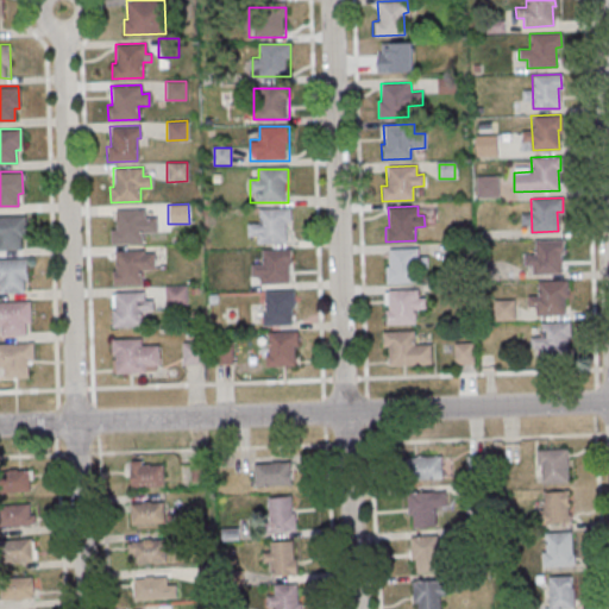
[(114,209),(144,208),(144,218),(156,217),(156,232),(142,232),(142,243),(111,244),(111,228),(114,228),(114,209)]
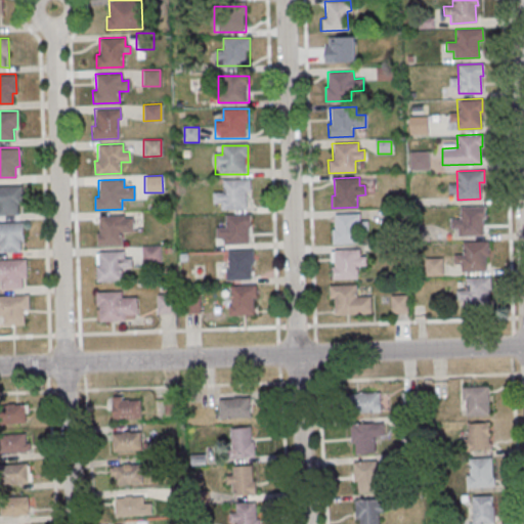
[(215,209),(251,209),(251,179),(223,179),(223,192),(215,192),(215,209)]
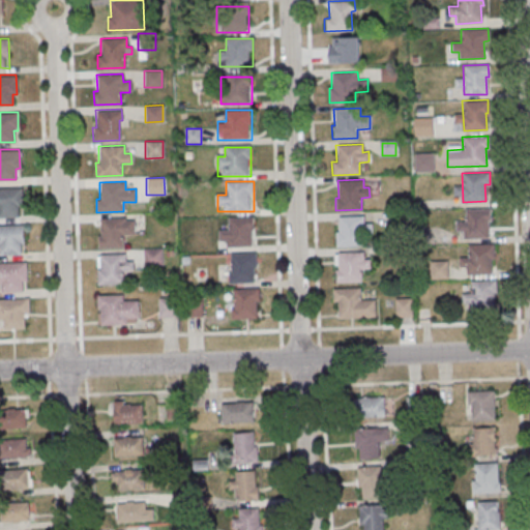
[(0,186),(20,186),(21,206),(17,206),(17,216),(0,216),(0,186)]
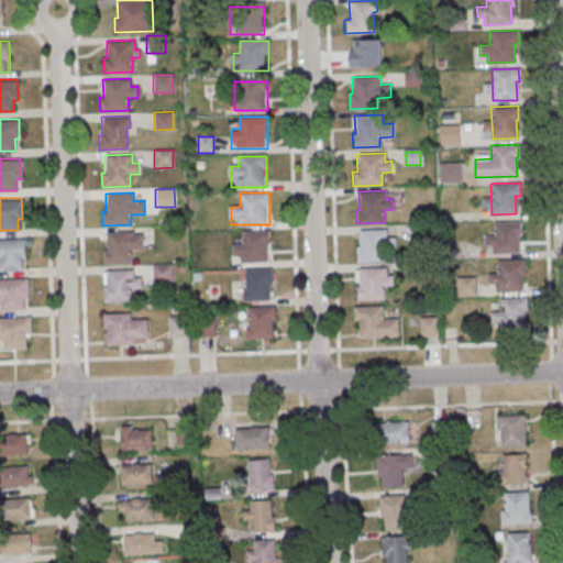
[(494,221),(520,220),(521,234),(518,234),(519,252),(492,253),(492,245),(484,245),(484,235),(494,235),(494,221)]
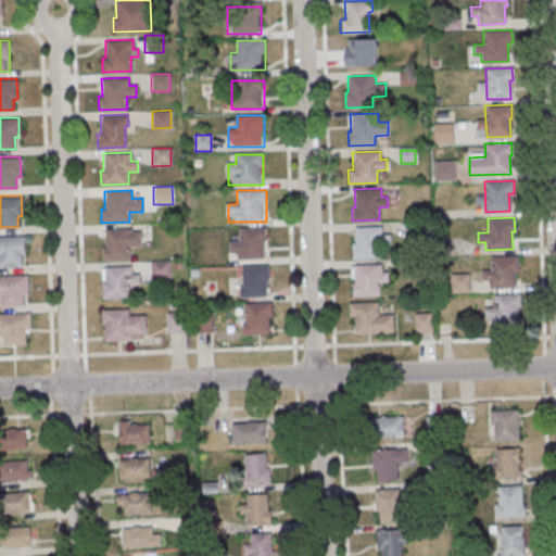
[(354,227),(381,226),(381,235),(389,234),(390,244),(378,244),(379,257),(352,258),(352,244),(355,244),(354,227)]
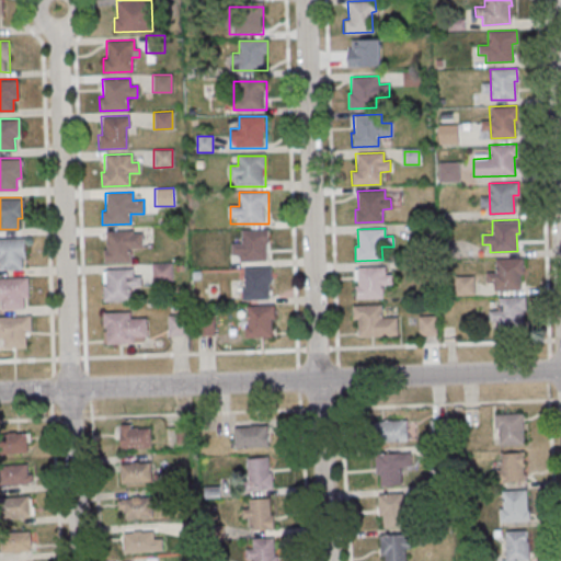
[(270,261),(270,229),(243,229),(243,242),(233,242),(233,261),(270,261)]
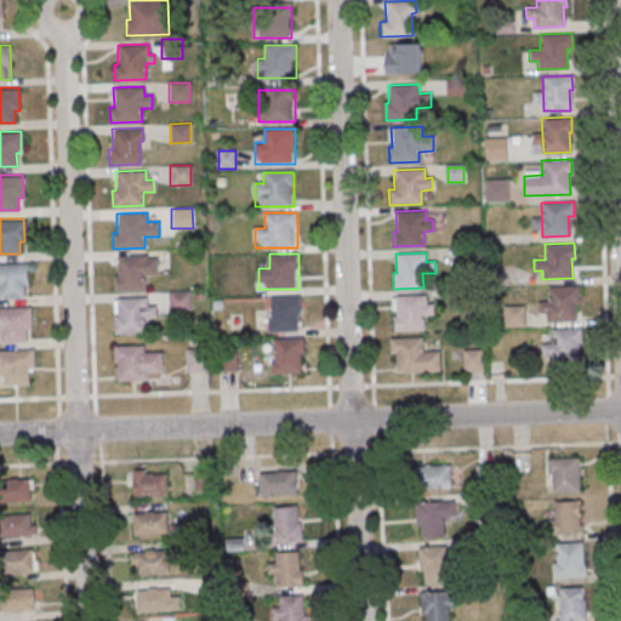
[(115,255),(146,255),(146,257),(157,257),(157,274),(144,275),(144,290),(113,291),(112,274),(117,274),(115,255)]
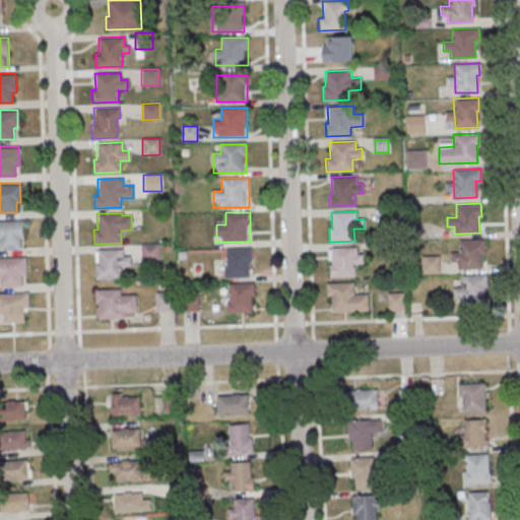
[(0,219),(22,219),(22,238),(18,239),(19,249),(0,249),(0,219)]
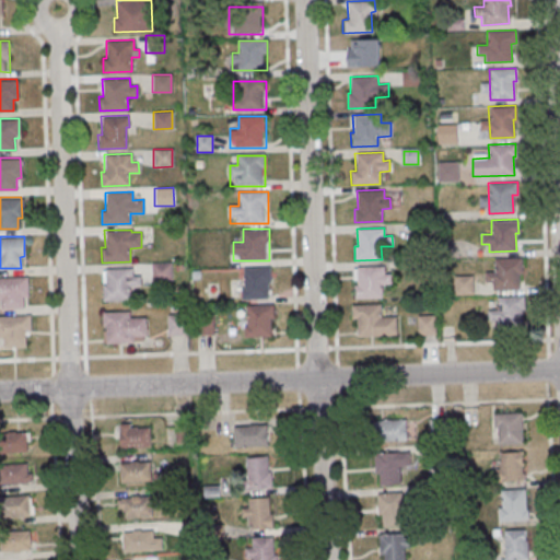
[(493,258),(521,257),(521,272),(518,273),(518,289),(491,290),(491,282),(485,282),(483,271),(493,271),(493,258)]
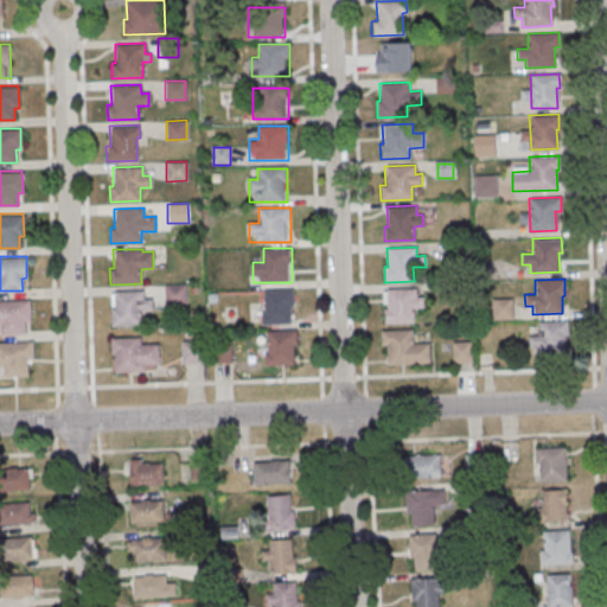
[(164,285),(184,283),(184,302),(164,304),(164,285)]
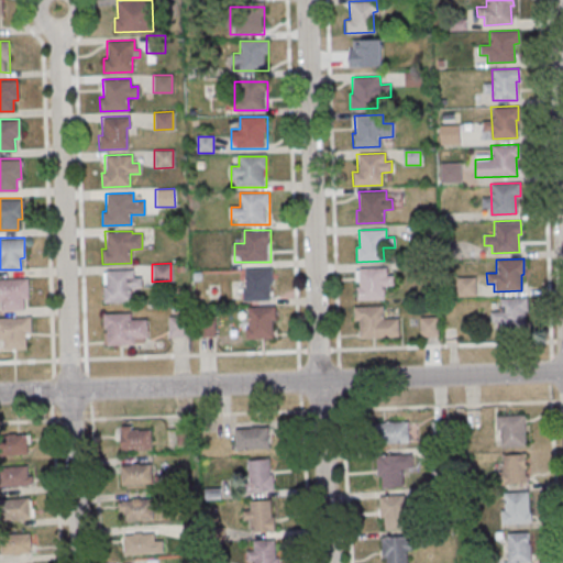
[(359,267),(385,266),(386,275),(392,275),(393,285),(383,285),(384,298),(356,299),(355,285),(359,285),(359,267)]
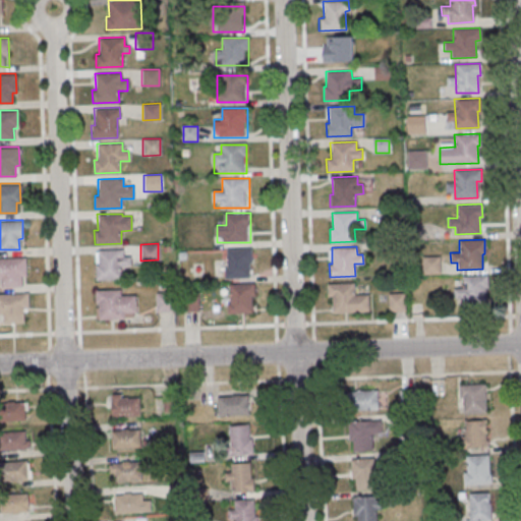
[(98,249),(123,248),(123,256),(129,255),(130,267),(121,267),(121,278),(95,279),(95,266),(98,266),(98,249)]
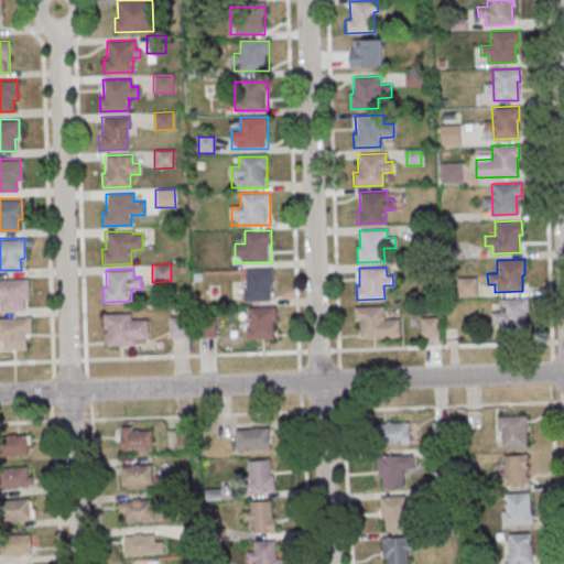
[(243,301),(273,301),(273,270),(243,270),(243,301)]
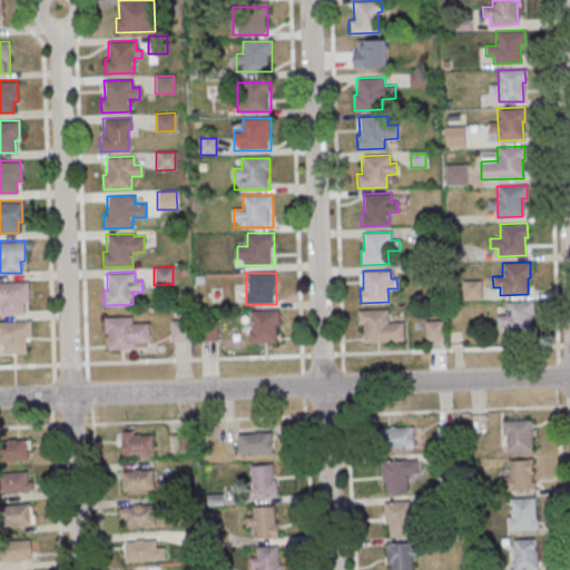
[(0,281),(27,281),(27,301),(22,301),(23,313),(0,314),(0,281)]
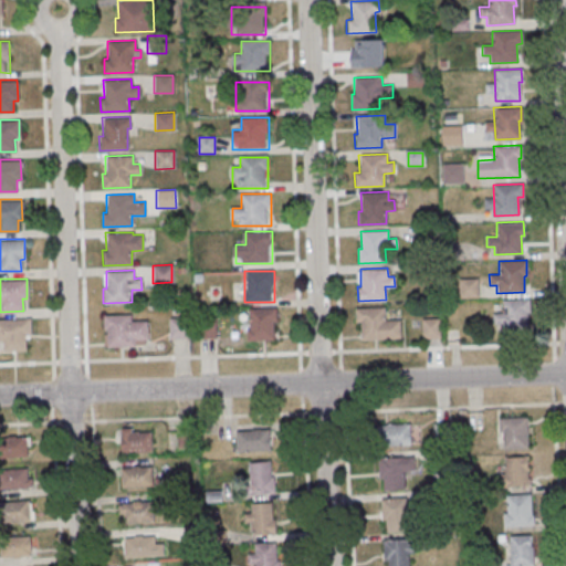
[(479,299),(479,279),(461,279),(461,299),(479,299)]
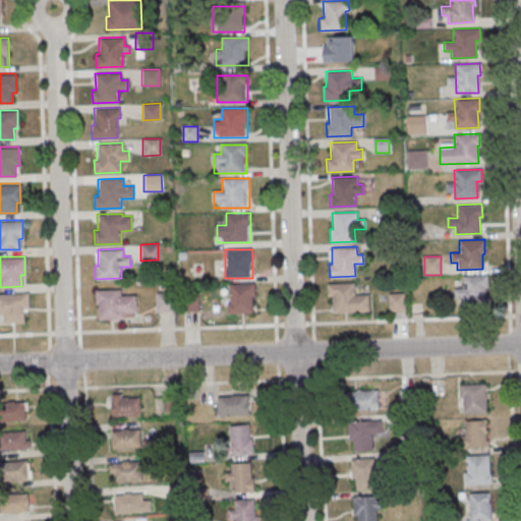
[(462,275),(486,275),(487,287),(484,287),(485,304),(463,304),(463,296),(453,297),(452,288),(462,288),(462,275)]
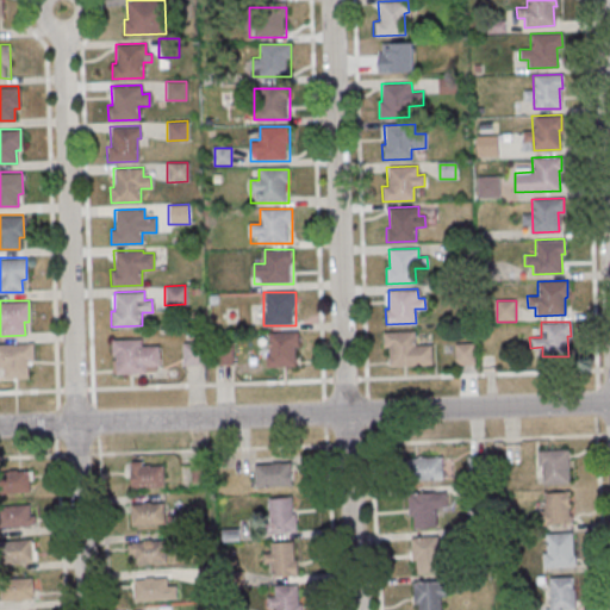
[(381,331),(414,331),(414,344),(431,344),(431,365),(388,366),(388,347),(383,347),(381,331)]
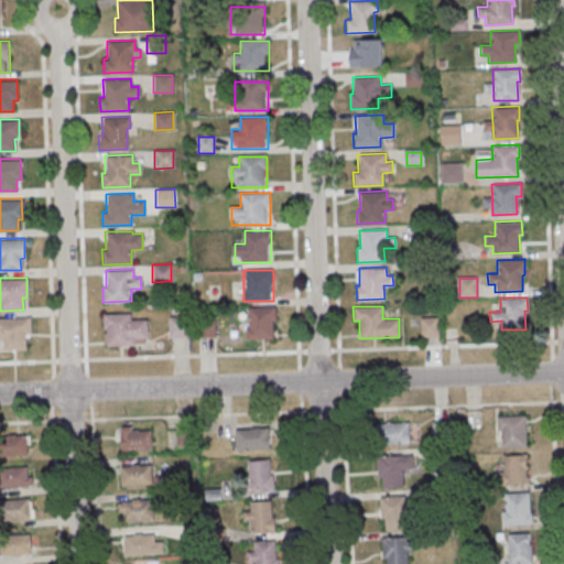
[(247,307),(247,339),(277,339),(277,307),(247,307)]
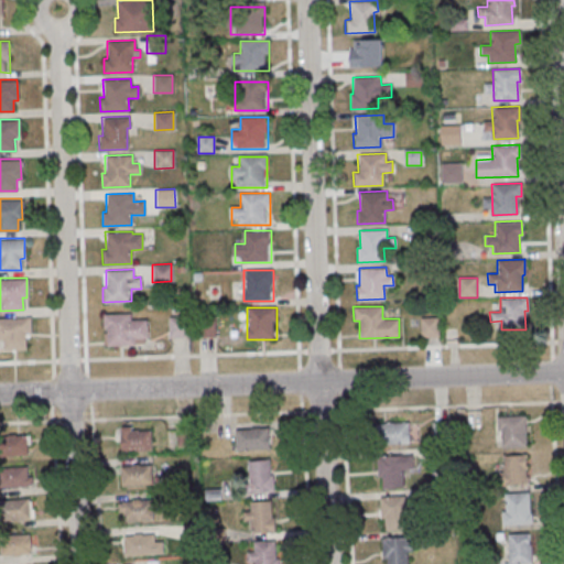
[(105,346),(149,346),(149,321),(134,321),(134,314),(105,314),(105,346)]
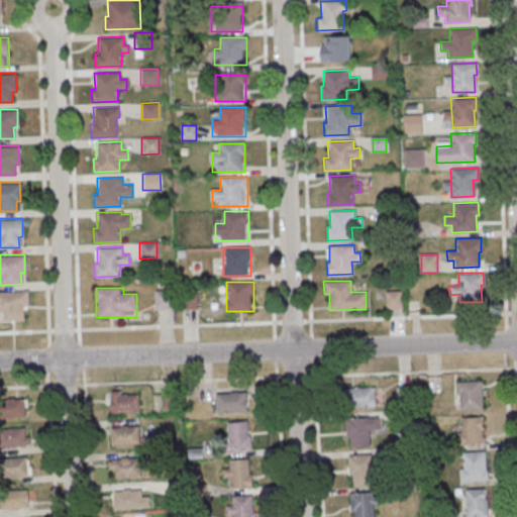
[(0,291),(27,290),(27,306),(22,306),(22,320),(2,321),(2,312),(0,312),(0,291)]
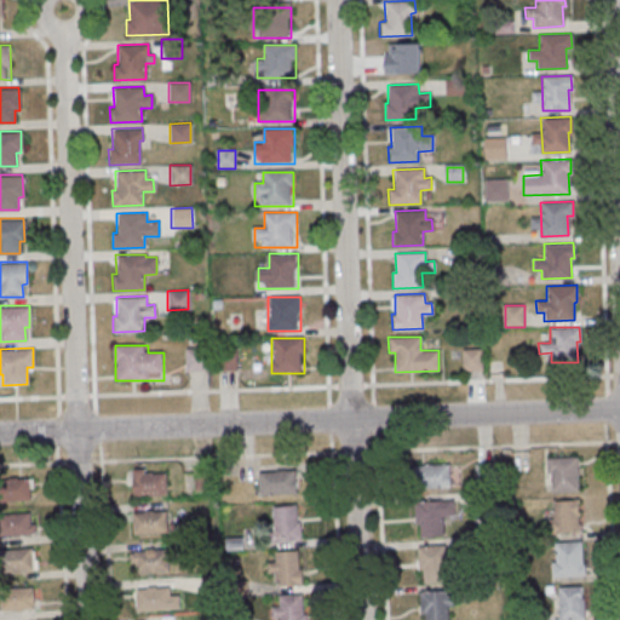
[(184,349),(205,348),(205,368),(184,368),(184,349)]
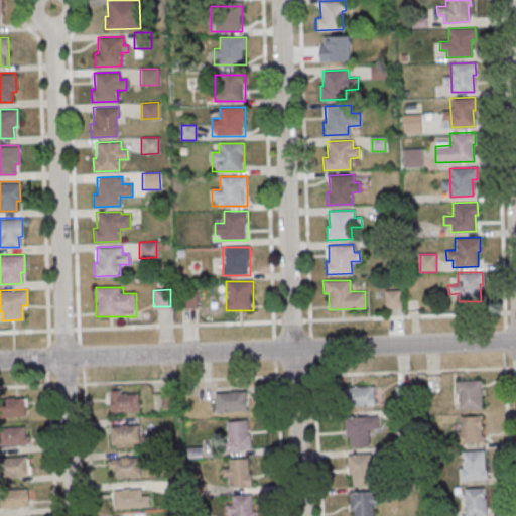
[(181,308),(198,308),(198,290),(181,290),(181,308)]
